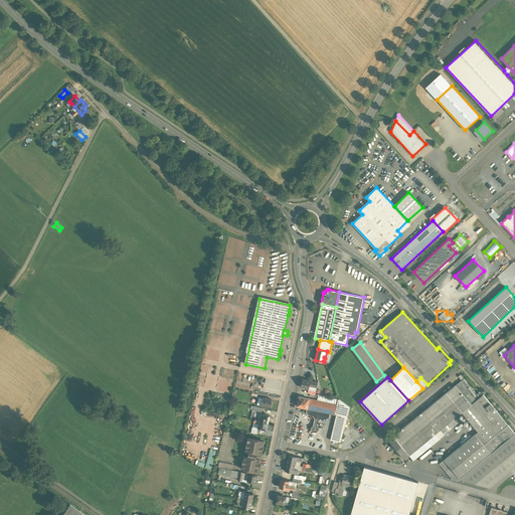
[(427,384),(420,377),(416,381),(422,388),(427,384)]
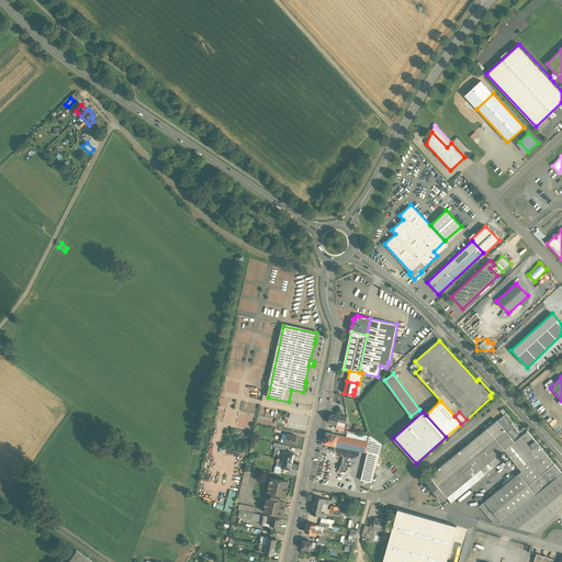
[(343,416),(330,413),(328,423),(337,425),(337,422),(341,423),(341,419),(343,416)]
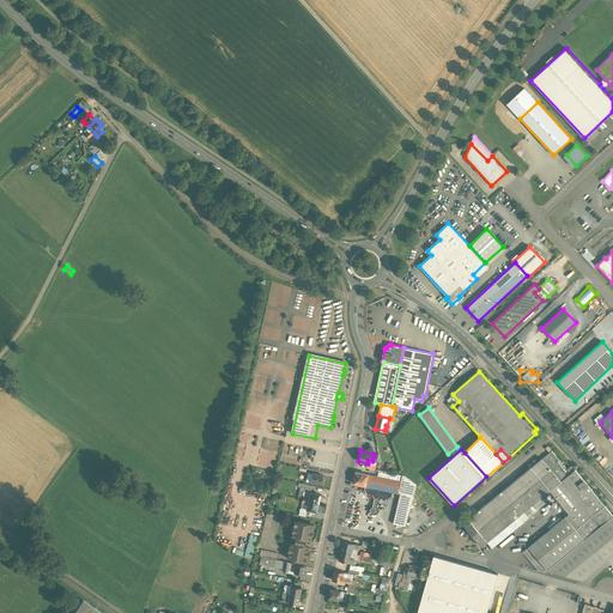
[(574,471),(570,474),(566,469),(552,451),(542,459),(468,520),(463,525),(467,529),(471,534),(481,547),(487,542),(487,544),(520,516),(550,491),(562,481),(592,517),(604,508),(605,507),(575,471),(574,471)]
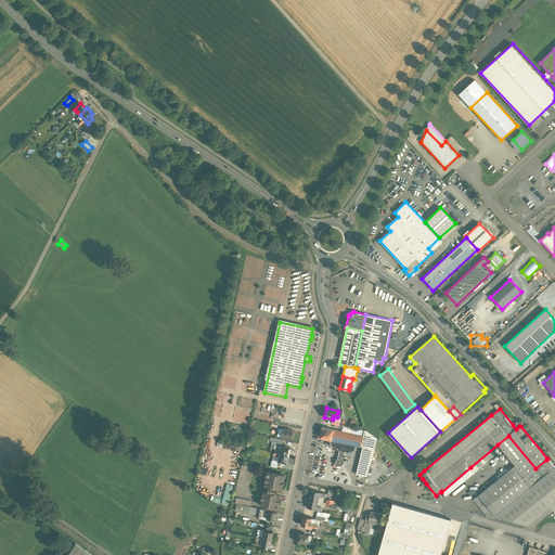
[(337,417),(333,416),(333,420),(332,423),(334,424),(339,425),(341,417),(337,417)]
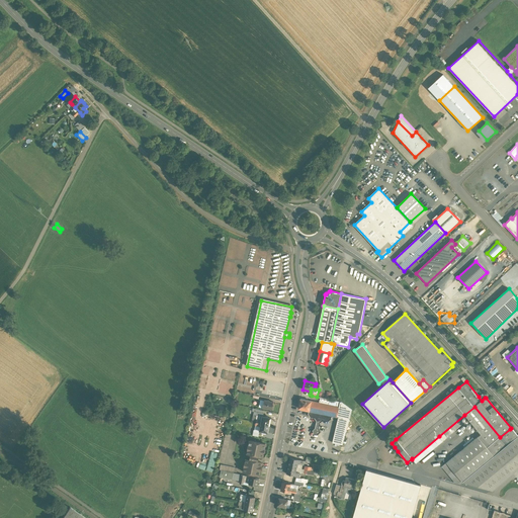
[(341,403),(320,398),(319,403),(339,408),(339,410),(337,417),(338,417),(349,419),(352,410),(341,403)]
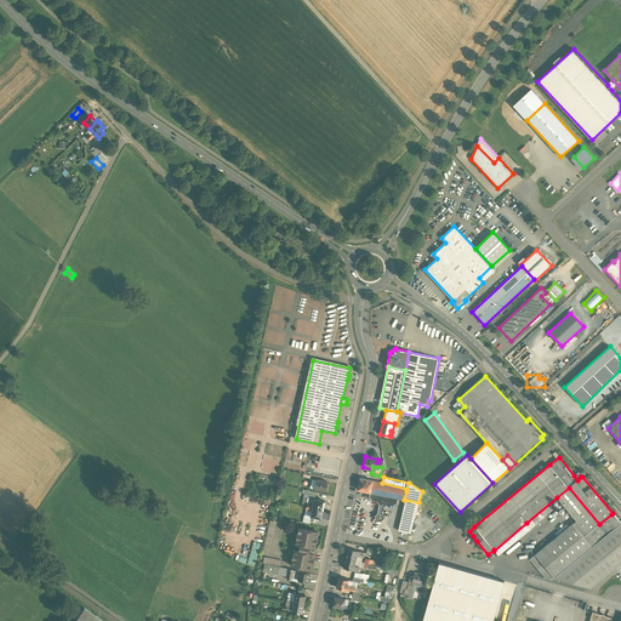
[(374,480),(360,478),(358,490),(371,493),(372,484),(374,480)]
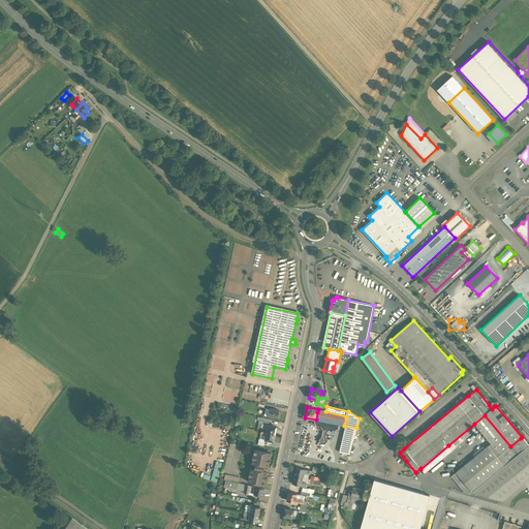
[(279,410),(270,408),(269,416),(277,418),(278,418),(279,418),(279,414),(278,414),(279,410)]
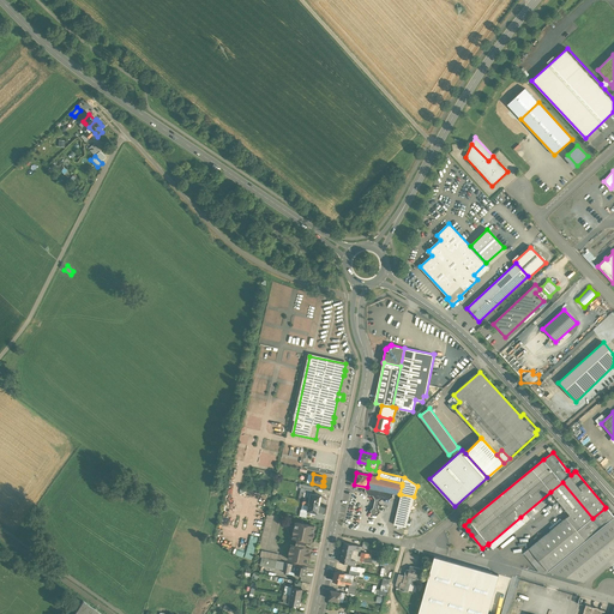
[(378,477),(369,475),(368,479),(367,487),(393,493),(399,494),(402,486),(402,483),(378,477)]
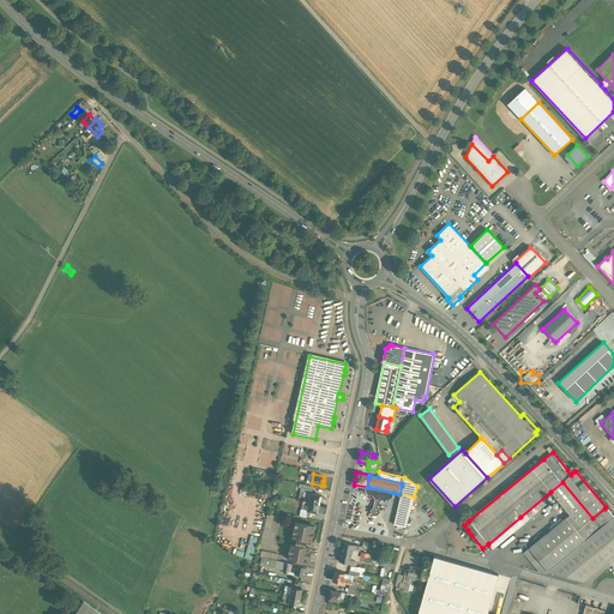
[(593,518),(563,482),(551,492),(570,515),(581,528),(593,518)]
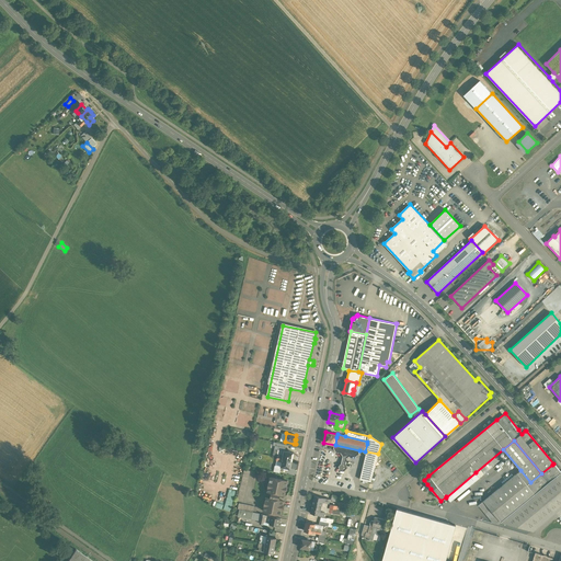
[(359,450),(335,445),(334,448),(336,451),(341,453),(343,456),(342,464),(339,467),(340,469),(344,470),(346,468),(345,464),(346,457),(351,455),(355,456),(358,454),(359,450)]
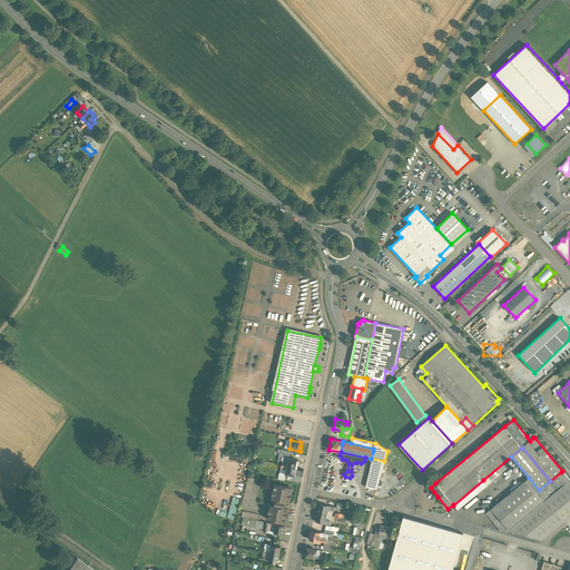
[(290,458),(288,458),(288,459),(287,463),(287,465),(297,468),(298,460),(290,458)]
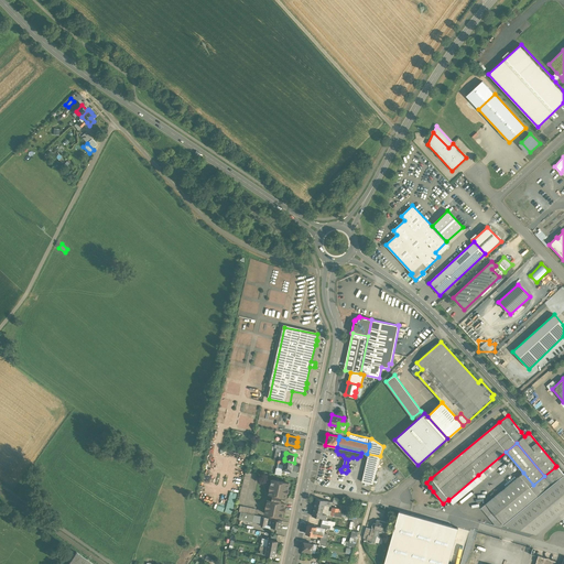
[(380,456),(368,454),(361,481),(372,485),(380,456)]
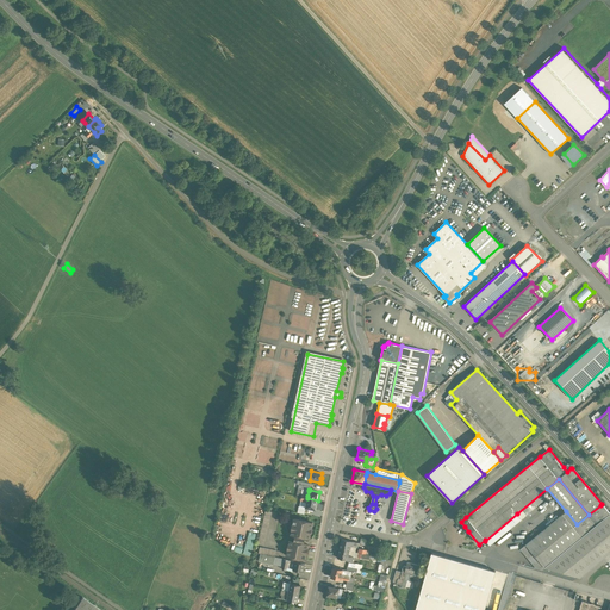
[(318,500),(307,498),(306,502),(305,508),(306,508),(309,509),(309,510),(312,511),(312,509),(316,510),(318,500)]
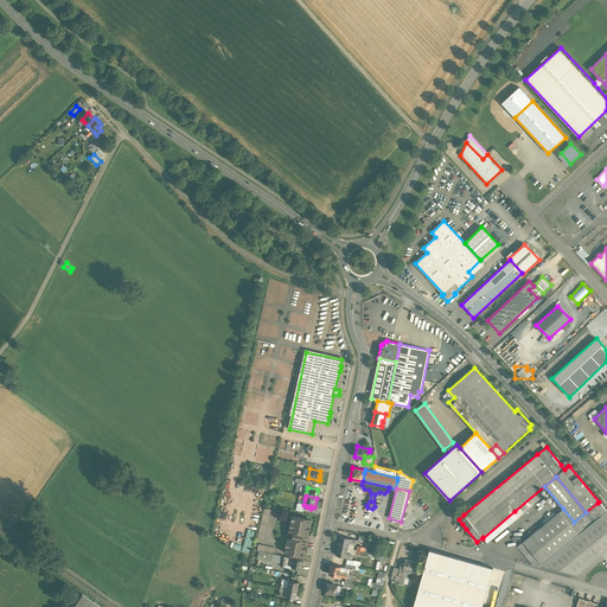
[(586,512),(574,522),(563,509),(523,542),(542,566),(576,575),(606,549),(606,510),(605,509),(604,509),(598,503),(586,512)]
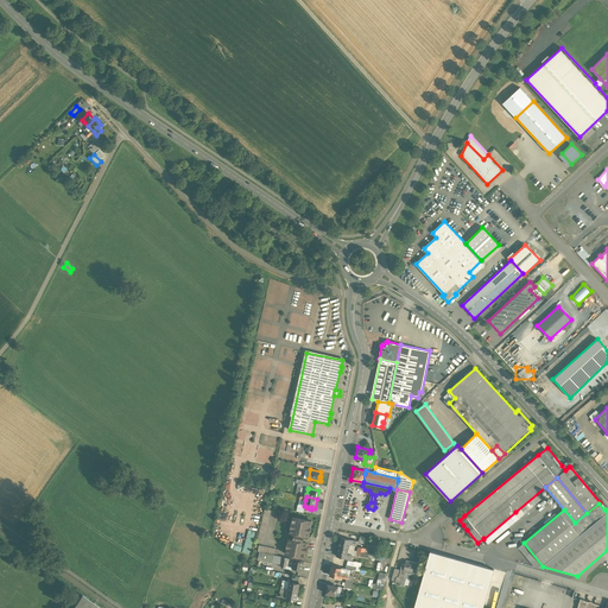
[(265,508),(257,542),(264,543),(272,511),(265,508)]
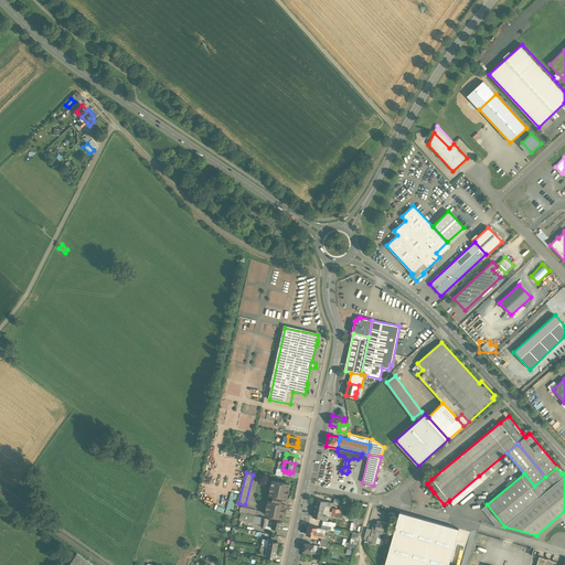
[(479,476),(449,501),(455,507),(483,481),(479,476)]
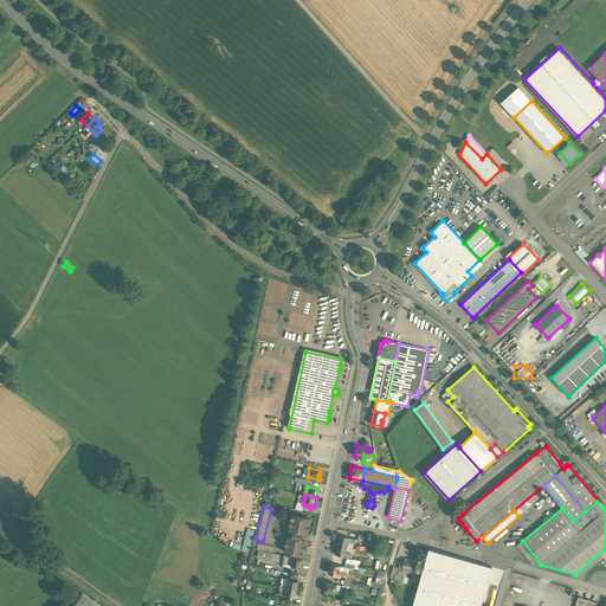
[(292,537),(288,536),(287,541),(288,541),(287,546),(285,546),(284,552),(304,556),(304,549),(303,549),(304,545),(305,545),(307,541),(302,540),(303,534),(308,534),(308,530),(307,530),(308,526),(309,526),(310,520),(292,515),(291,521),(292,522),(291,527),(290,526),(289,530),(294,532),(292,537)]
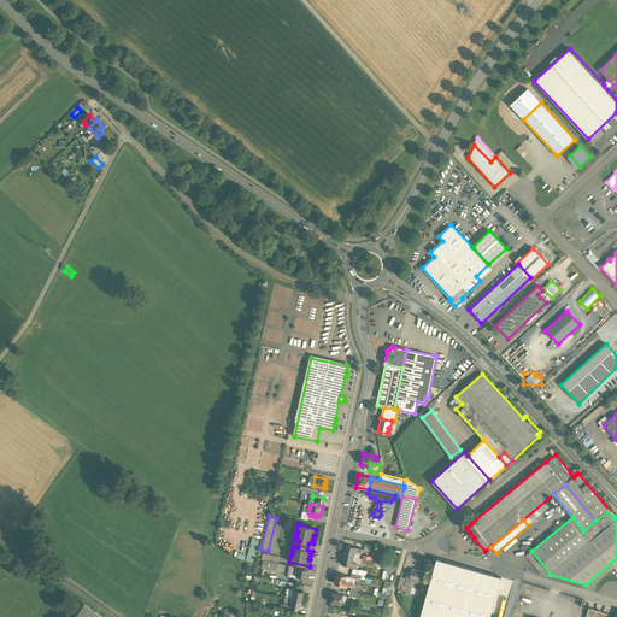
[(358,548),(346,546),(344,556),(353,557),(354,552),(356,551),(357,551),(358,548)]
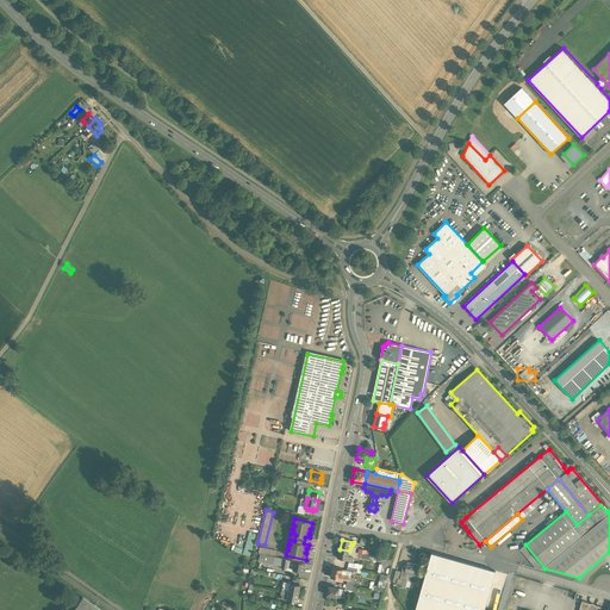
[(277,552),(260,547),(259,553),(260,554),(275,558),(277,552)]
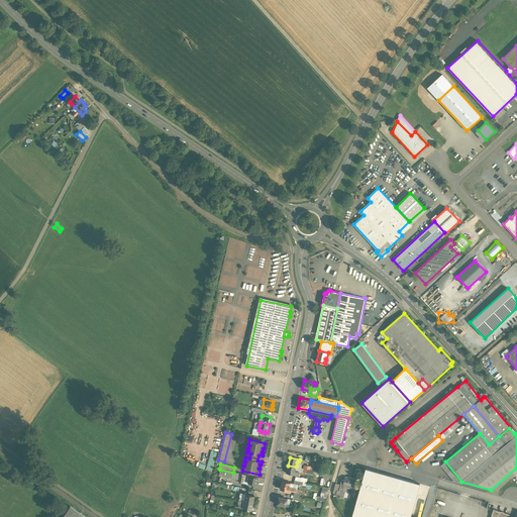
[(296,467),(288,466),(287,473),(297,476),(297,473),(295,473),(296,471),(296,467)]
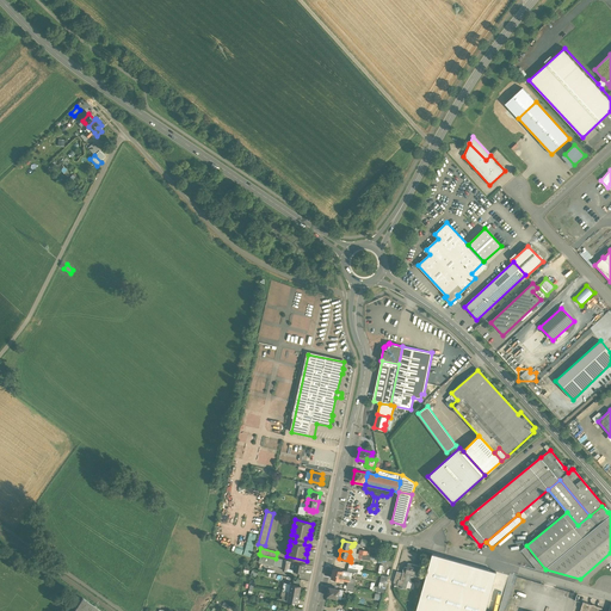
[(497,572),(432,554),(415,610),(486,610),(497,572)]
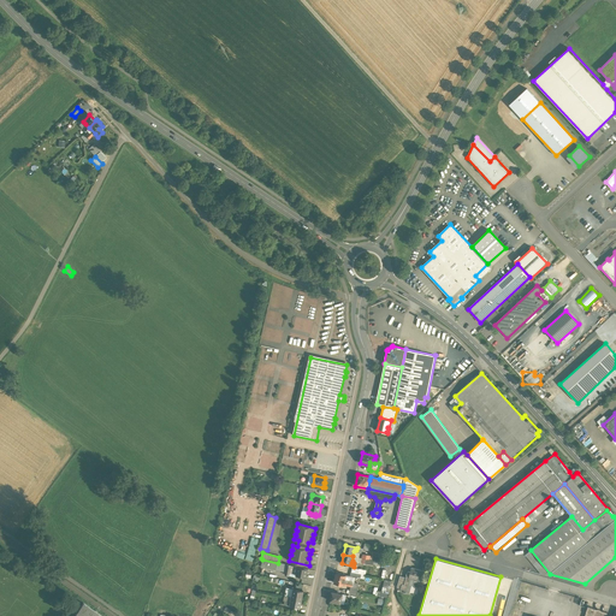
[(278,563),(262,560),(261,567),(262,568),(276,570),(278,563)]
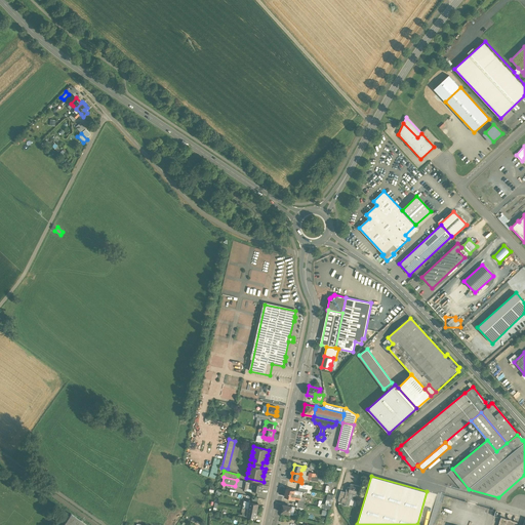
[(244,481),(237,480),(235,486),(243,488),(244,481)]
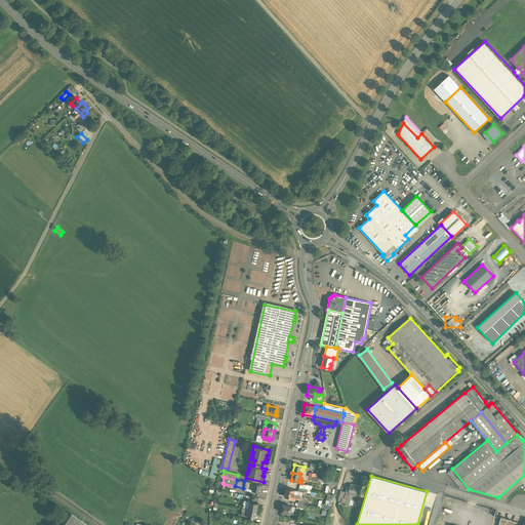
[(263,485),(253,483),(252,490),(260,492),(263,485)]
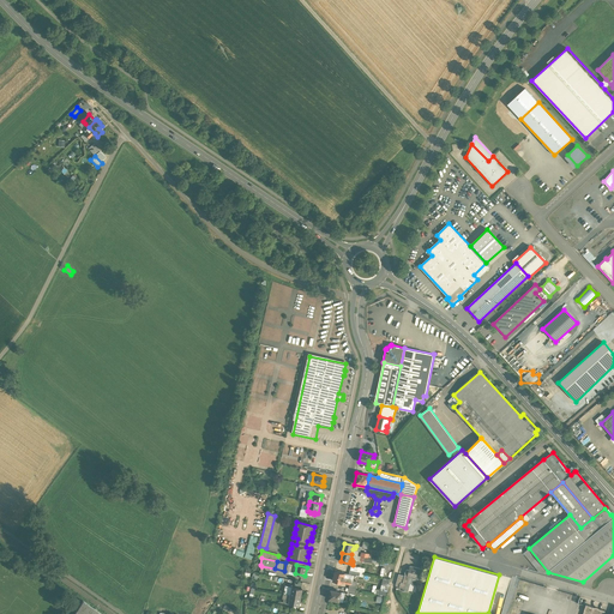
[(404,576),(402,588),(399,587),(398,589),(407,591),(409,582),(414,583),(415,579),(419,581),(422,570),(410,566),(409,571),(407,570),(404,576)]
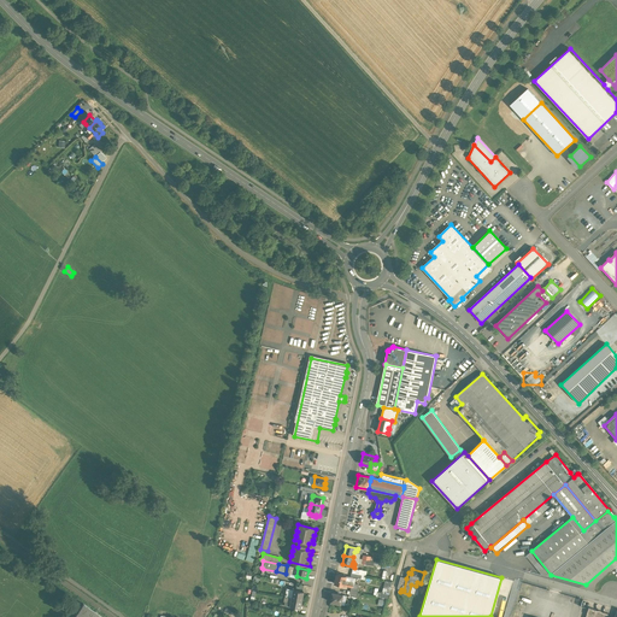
[(347,576),(336,574),(335,583),(345,586),(346,582),(347,576)]
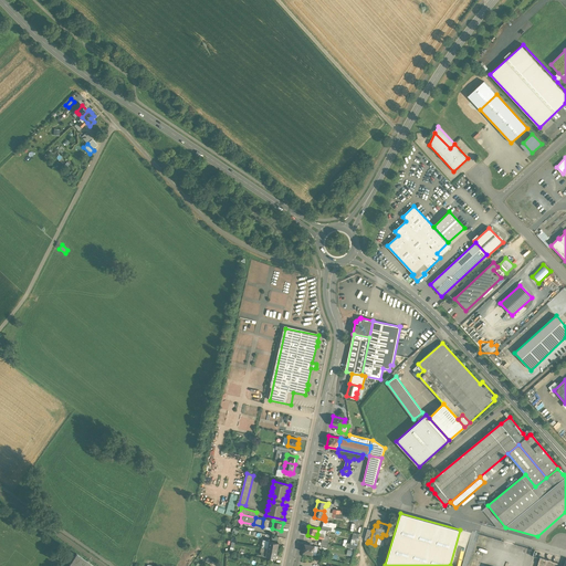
[(279,543),(270,541),(268,549),(278,551),(279,543)]
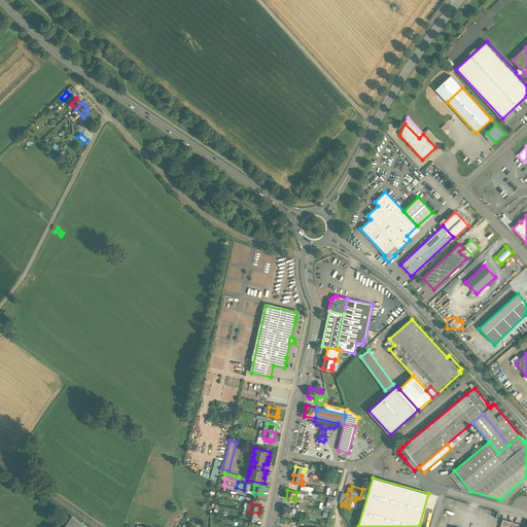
[(293,508),(284,506),(282,515),(291,517),(292,512),(293,508)]
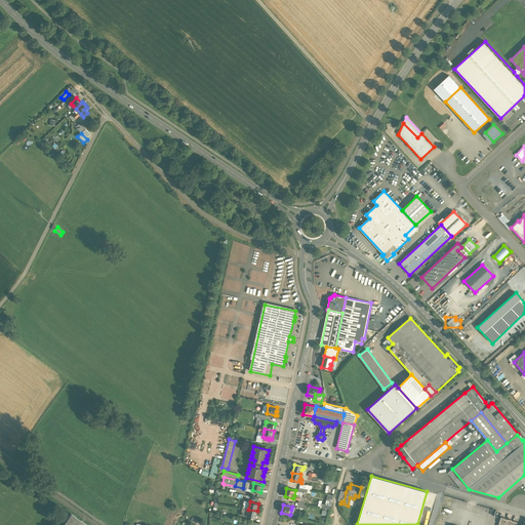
[(257,511),(248,510),(248,513),(243,512),(242,515),(255,518),(257,511)]
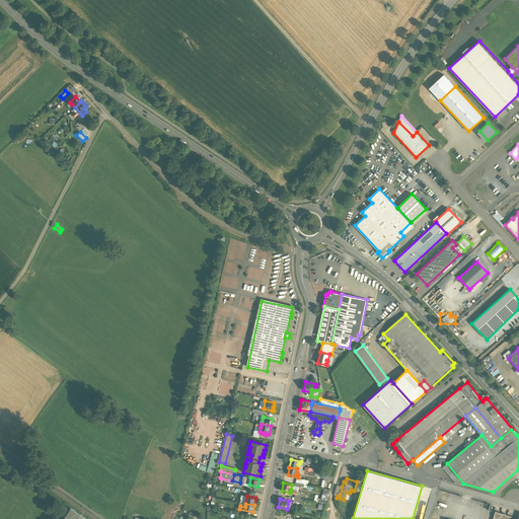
[(85,518),(70,508),(62,518),(85,518)]
